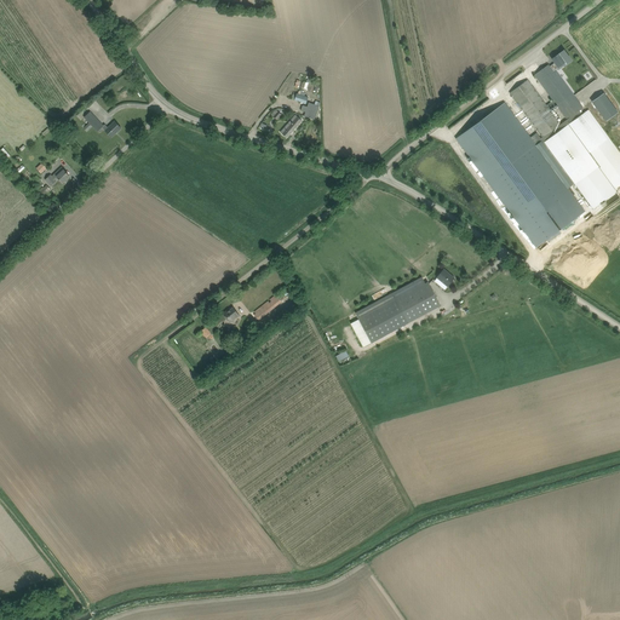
[(555,69),(564,63),(566,64),(572,61),(564,50),(558,53),(552,59),(555,63),(550,67),(554,72),(555,69)]
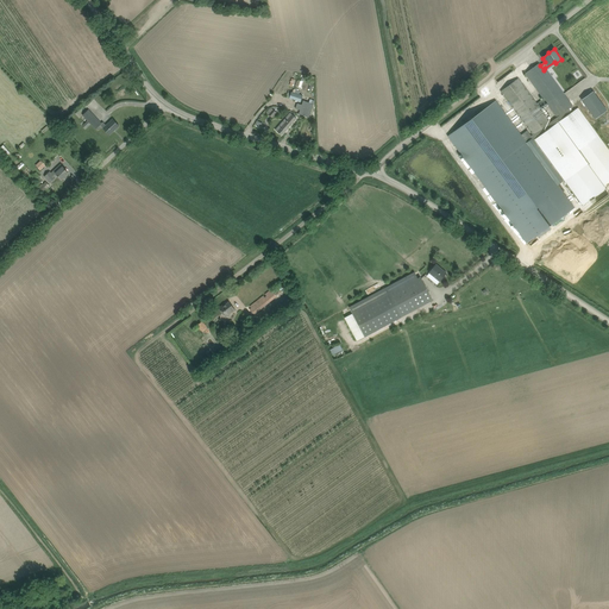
[(572,106),(557,85),(550,74),(545,68),(544,70),(540,66),(539,63),(527,73),(525,74),(526,74),(528,79),(544,99),(537,104),(522,83),(519,79),(501,92),(504,96),(532,135),(533,135),(532,136),(527,131),(525,133),(521,136),(496,101),(447,136),(527,243),(575,208),(558,184),(527,143),(533,138),(534,139),(538,144),(564,181),(565,181),(581,202),(589,198),(590,200),(596,195),(606,188),(604,186),(608,182),(608,149),(578,107),(576,110),(572,113),(569,108),(572,106)]
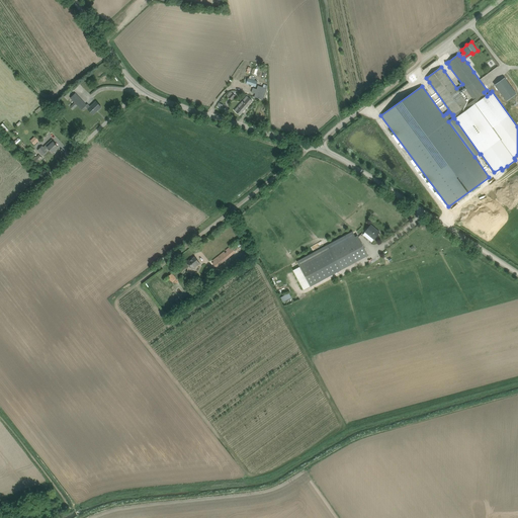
[(517,90),(506,75),(494,83),(507,100),(517,92),(517,90)]
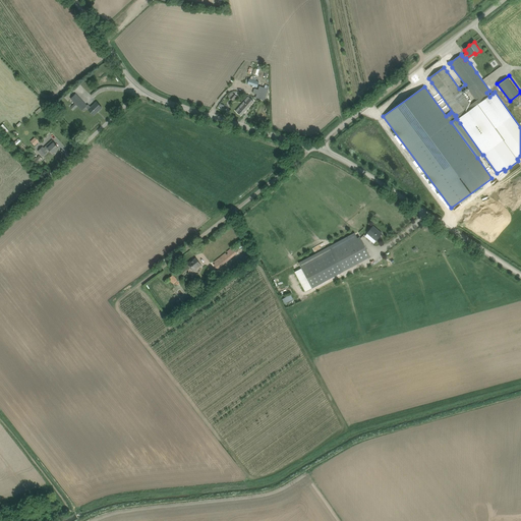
[(249,78),(247,83),(247,84),(255,87),(257,88),(259,81),(256,80),(250,78),(249,78)]
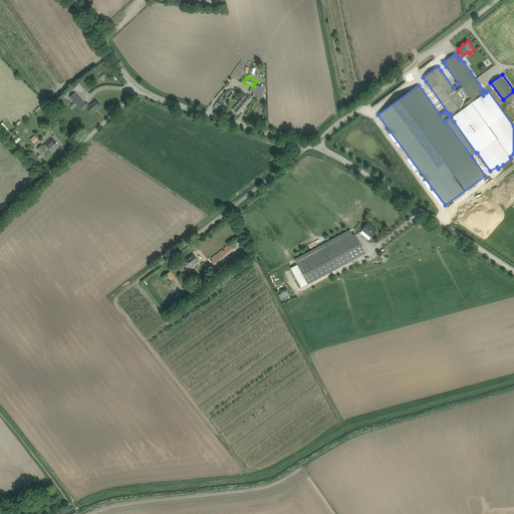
[(265,88),(261,86),(256,84),(255,88),(251,86),(250,89),(250,91),(253,93),(252,96),(261,99),(265,88)]
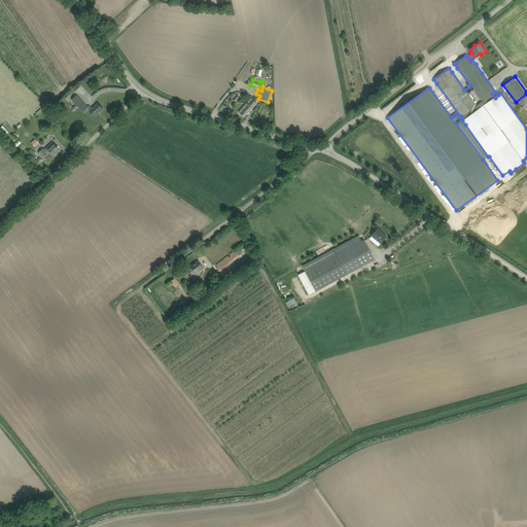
[(236,102),(240,98),(234,93),(231,97),(236,102)]
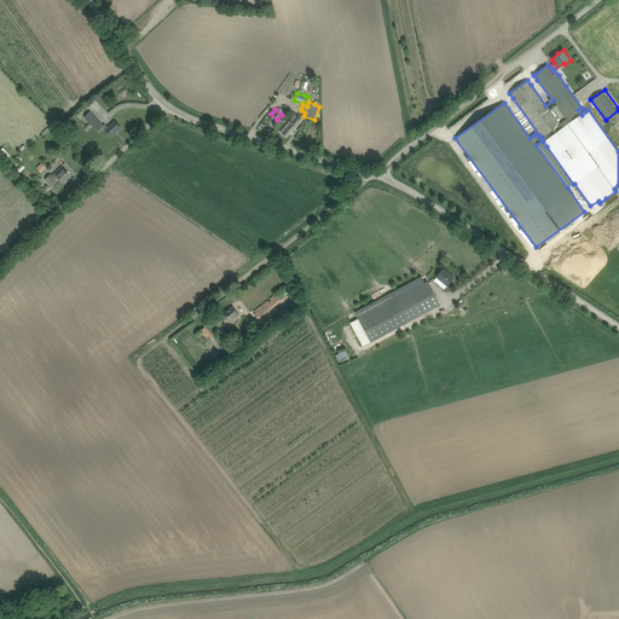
[(121,128),(117,123),(115,121),(108,127),(104,125),(103,126),(96,119),(96,117),(94,115),(91,111),(90,111),(84,117),(90,123),(92,126),(97,132),(102,127),(108,133),(111,137),(121,128)]
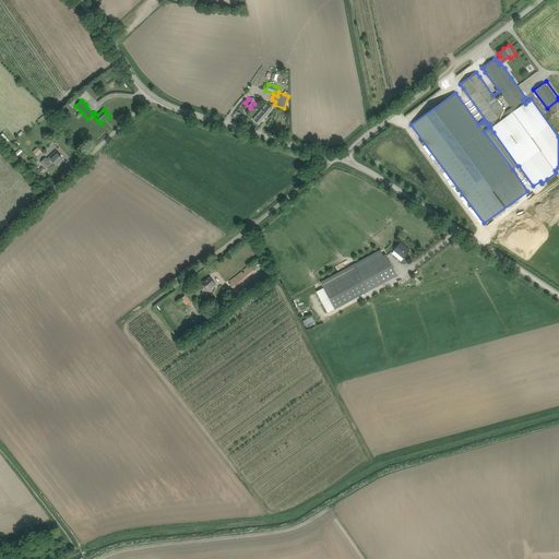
[(266,104),(253,119),(259,125),(273,108),(266,104)]
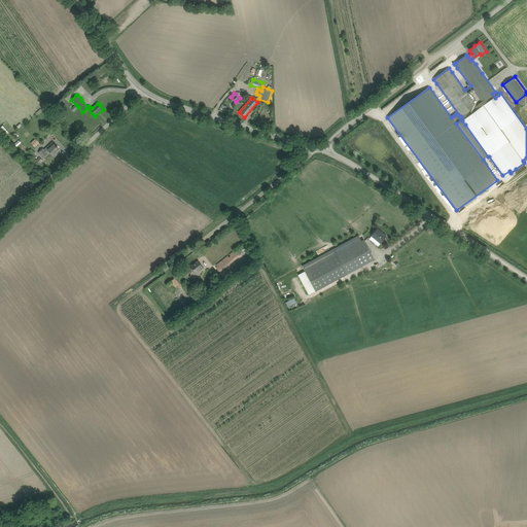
[(66,105),(74,114),(79,109),(71,100),(66,105)]
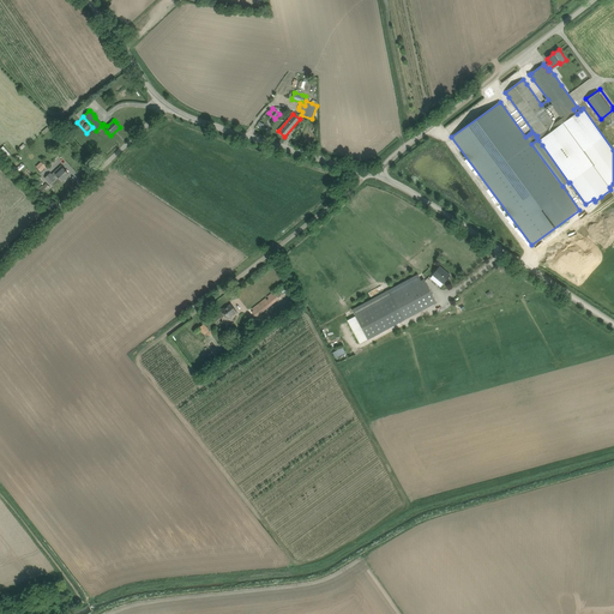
[(42,161),(36,167),(41,172),(47,166),(42,161)]
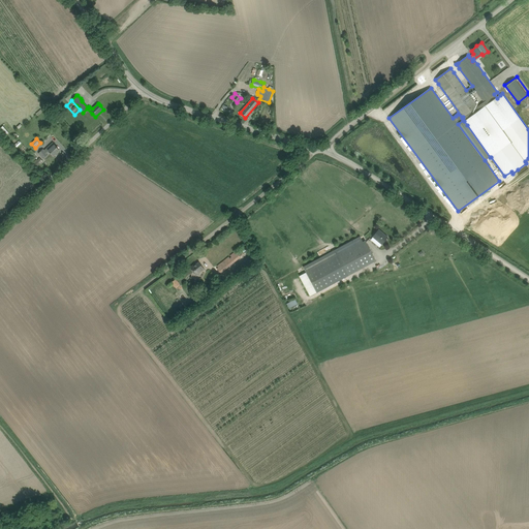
[(59,150),(55,145),(53,142),(44,150),(43,149),(38,154),(43,159),(49,155),(48,154),(50,152),(54,156),(59,150)]
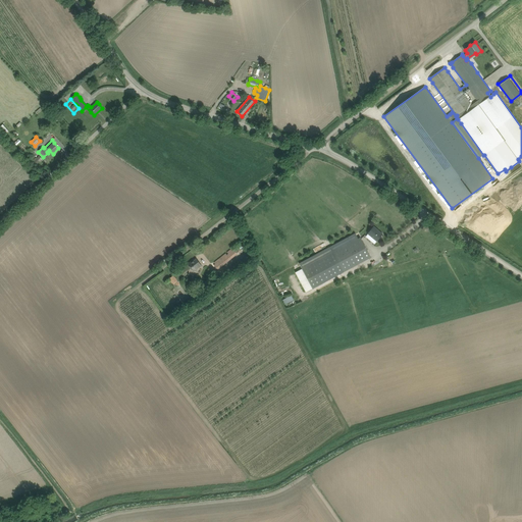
[(32,161),(36,165),(42,159),(39,156),(37,158),(36,157),(34,159),(33,157),(31,160),(32,161)]
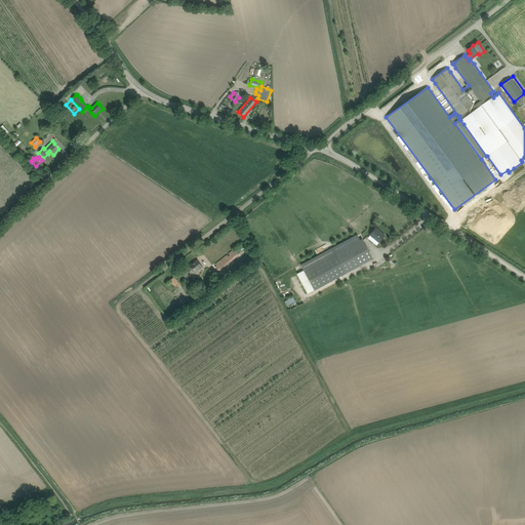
[(386,236),(375,228),(370,235),(368,238),(376,245),(379,242),(379,243),(386,236)]
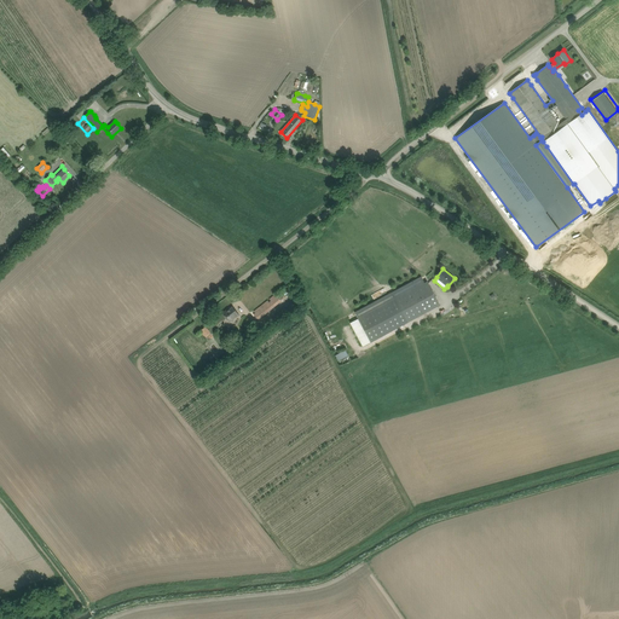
[(424,283),(422,277),(354,312),(371,342),(440,305),(428,282),(424,283)]
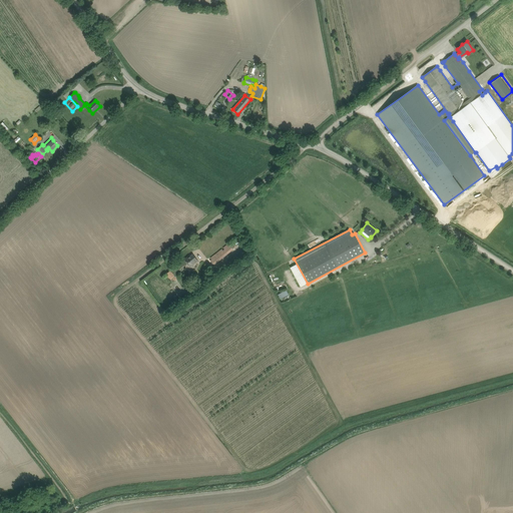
[(224,249),(223,250),(221,248),(210,258),(211,260),(210,261),(213,266),(233,249),(228,243),(223,247),(224,249)]
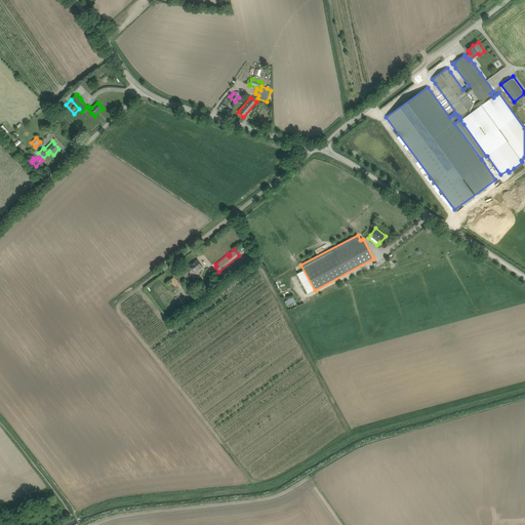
[(189,266),(192,270),(195,273),(203,267),(198,260),(193,264),(192,263),(189,266)]
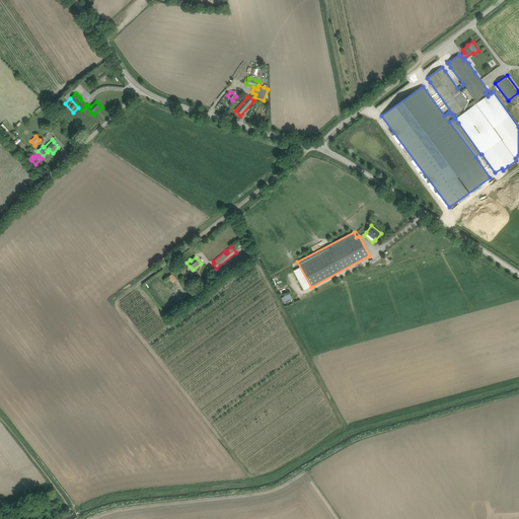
[(176,279),(172,274),(167,278),(171,282),(172,282),(175,286),(179,283),(176,279)]
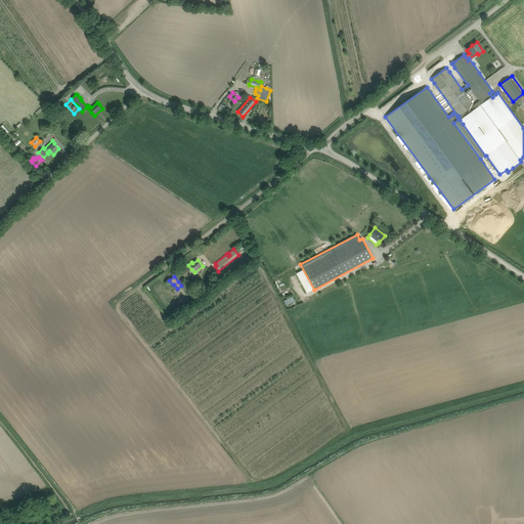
[(282,300),(286,305),(294,301),(292,296),(282,300)]
